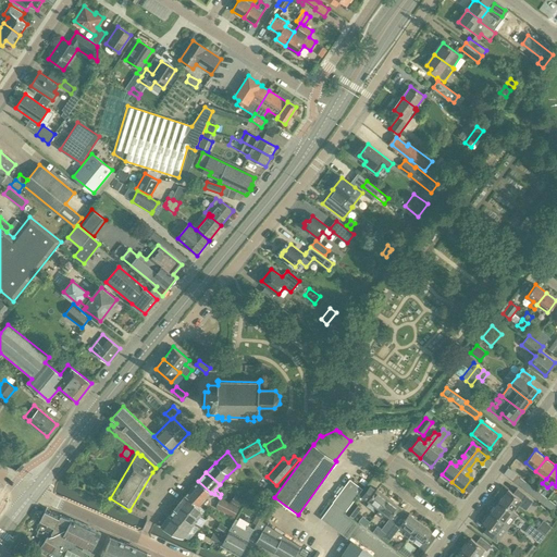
[(522,487),(527,483),(518,477),(514,481),(522,487)]
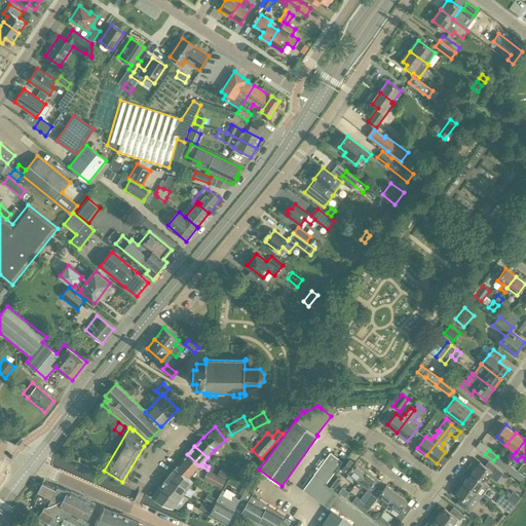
[(381,525),(382,525),(366,513),(361,509),(352,502),(351,502),(339,493),(338,494),(333,490),(335,489),(327,483),(343,461),(331,452),(314,474),(303,489),(332,511),(322,525),(381,525)]
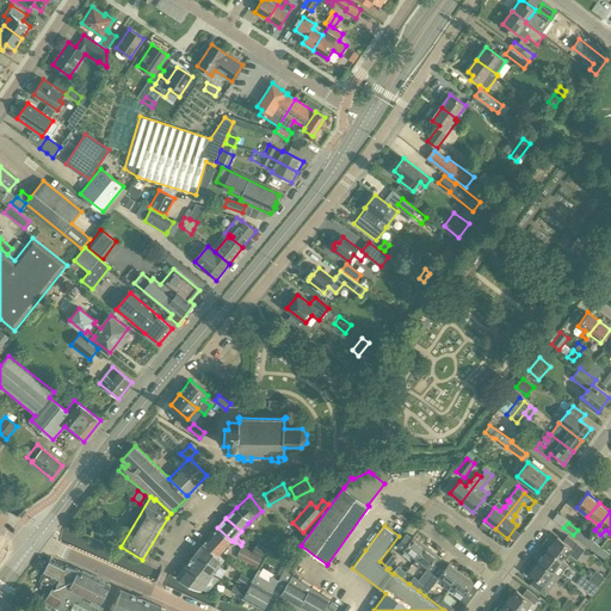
[(203,543),(218,555),(232,541),(217,528),(203,543)]
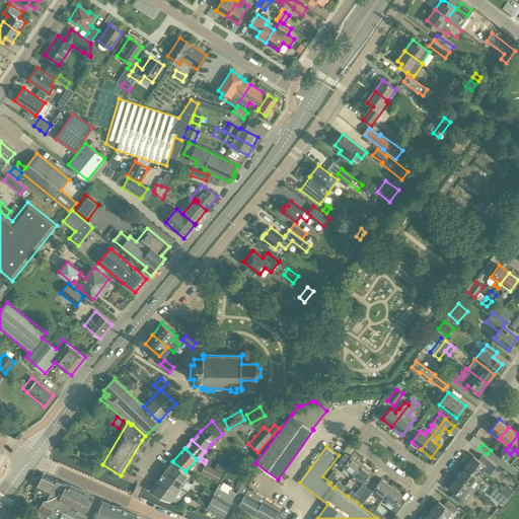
[(487,454),(497,462),(500,457),(491,450),(487,454)]
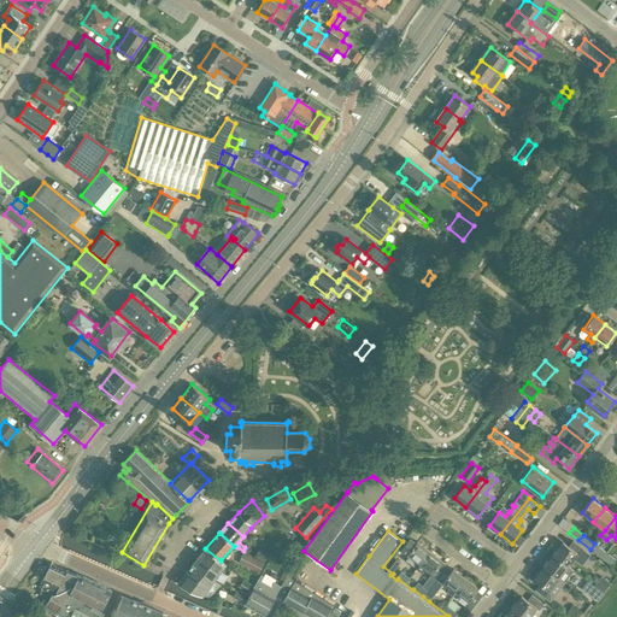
[(401,550),(410,556),(406,560),(417,569),(430,551),(417,541),(416,542),(410,538),(401,550)]
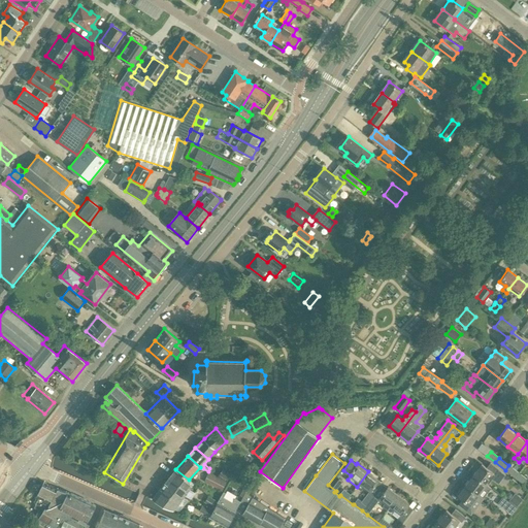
[(487,485),(491,479),(499,484),(505,474),(500,471),(501,470),(490,462),(487,467),(482,463),(473,474),(487,485)]
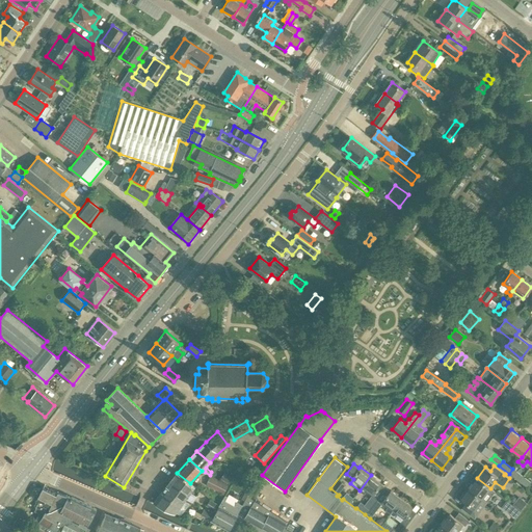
[(509,474),(519,481),(523,476),(512,469),(509,474)]
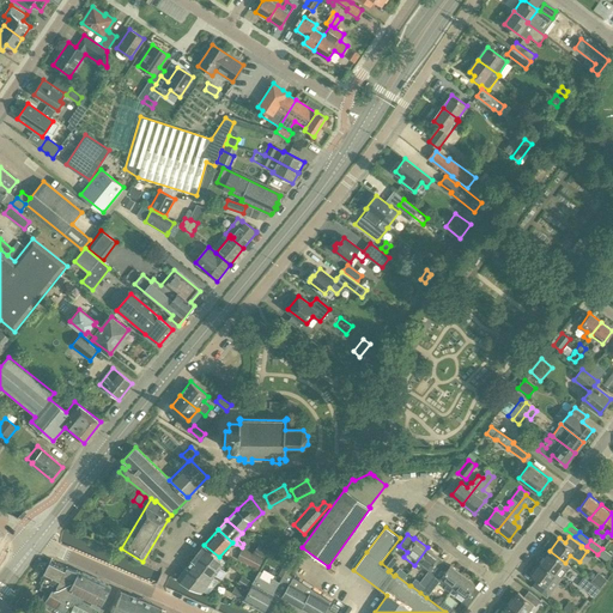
[(262,560),(242,550),(243,548),(242,547),(236,544),(234,548),(232,548),(232,550),(235,551),(241,552),(238,559),(258,569),(262,560)]
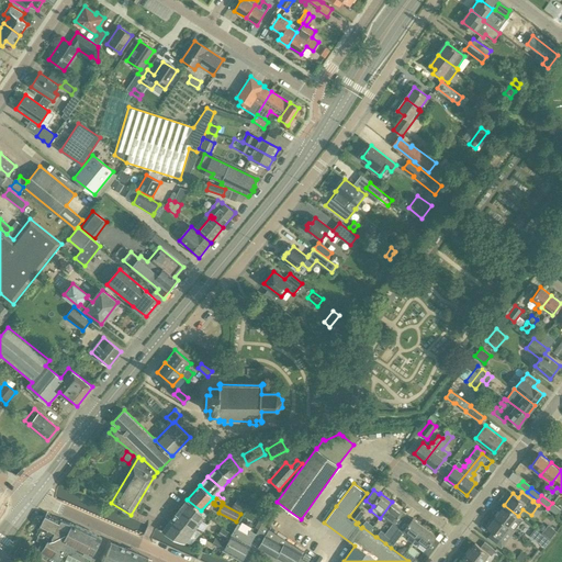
[(205,514),(201,510),(187,499),(181,507),(201,520),(205,514)]
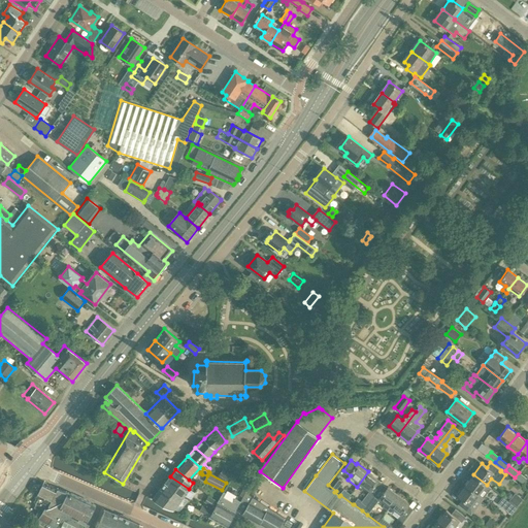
[(232,475),(223,469),(219,474),(228,481),(232,475)]
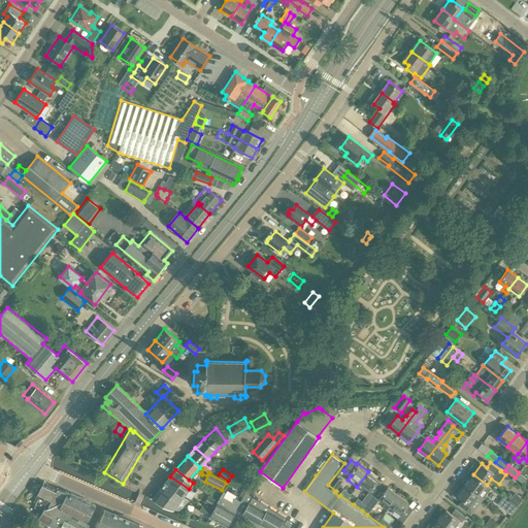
[(361,490),(364,486),(370,490),(378,480),(368,471),(357,487),(361,490)]
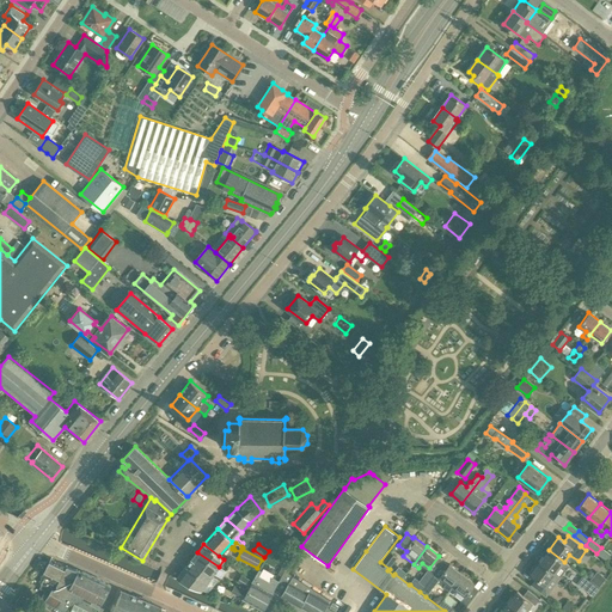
[(601,548),(597,554),(607,561),(611,556),(601,548)]
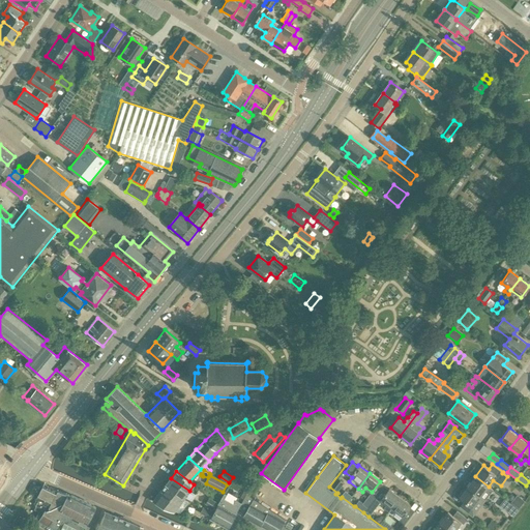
[(337,476),(329,487),(337,493),(345,482),(337,476)]
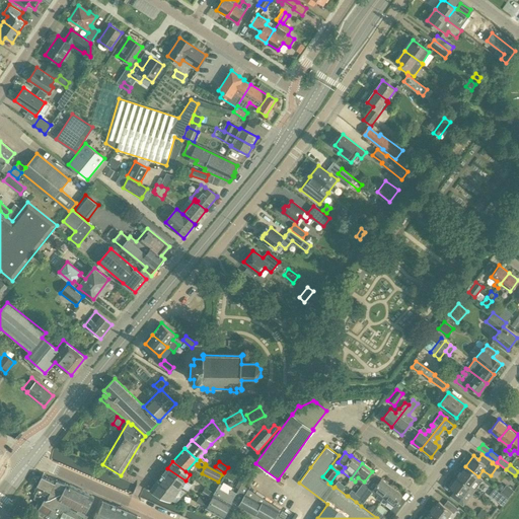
[(470,487),(470,486),(475,490),(483,479),(478,476),(465,466),(457,476),(470,487)]
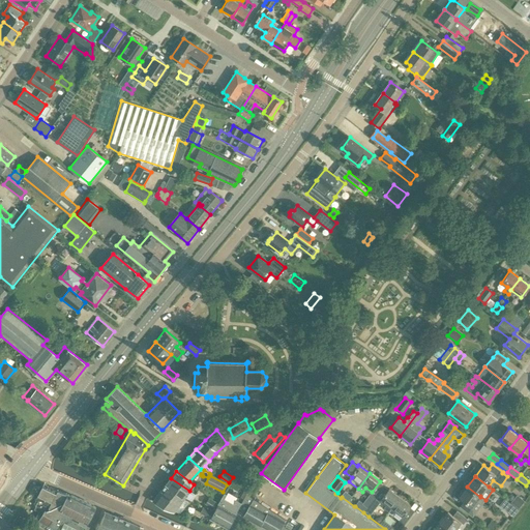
[(171,478),(166,484),(184,499),(185,498),(189,491),(171,478)]
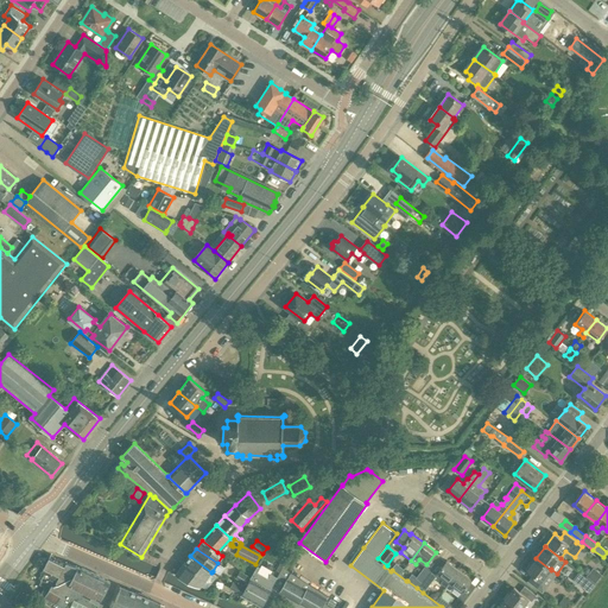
[(94,607),(97,603),(99,603),(111,582),(82,569),(65,563),(50,556),(39,577),(40,580),(42,581),(39,584),(44,587),(43,590),(38,600),(50,607),(52,602),(62,607),(94,607)]
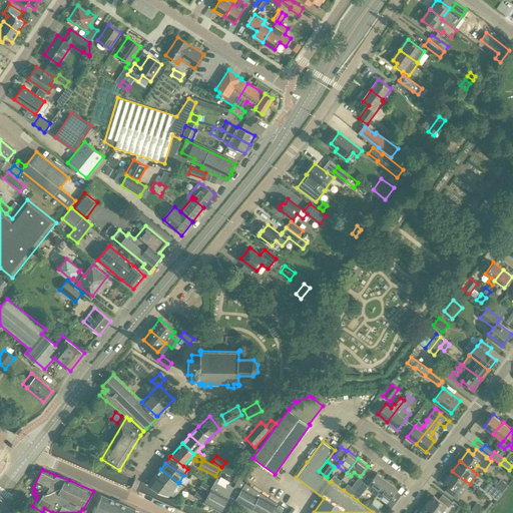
[(178,483),(160,469),(148,484),(169,495),(178,483)]
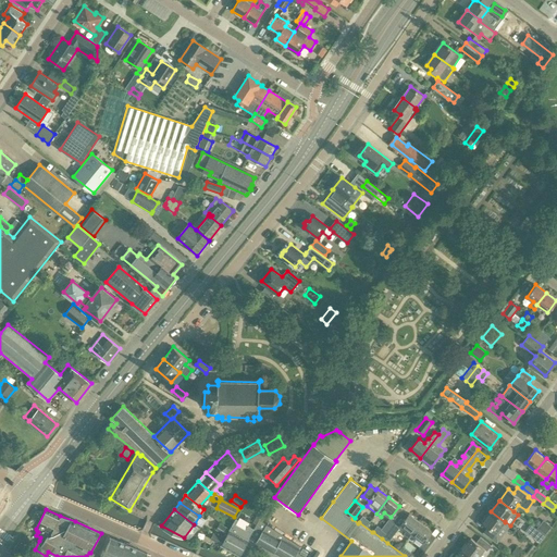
[(483,522),(487,525),(483,532),(495,541),(499,534),(497,532),(502,527),(507,530),(510,525),(505,521),(505,522),(491,511),(483,522)]
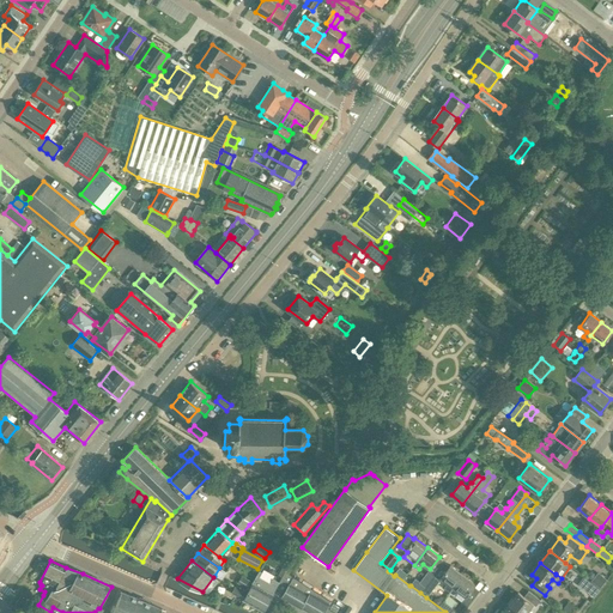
[(444,588),(450,592),(450,593),(463,575),(450,565),(441,578),(448,583),(444,588)]
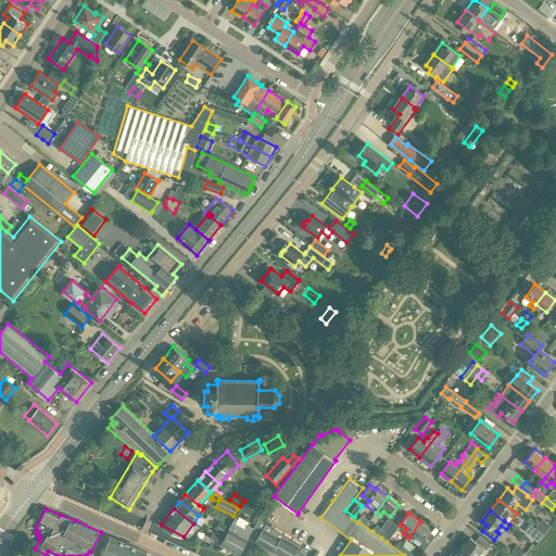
[(222,544),(222,545),(239,554),(251,532),(258,536),(257,539),(258,543),(274,552),(274,551),(282,555),(293,555),(300,545),(302,543),(260,517),(254,527),(236,517),(230,529),(225,538),(224,539),(225,539),(222,544)]
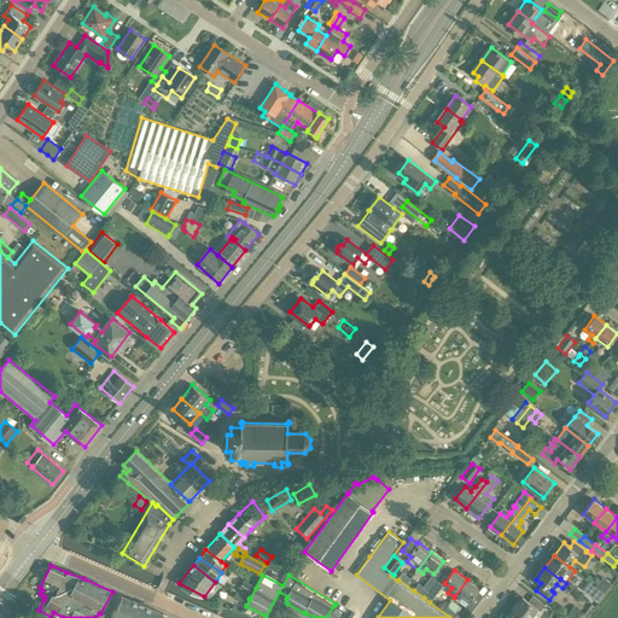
[(419,583),(414,590),(424,598),(437,581),(431,576),(424,587),(419,583)]
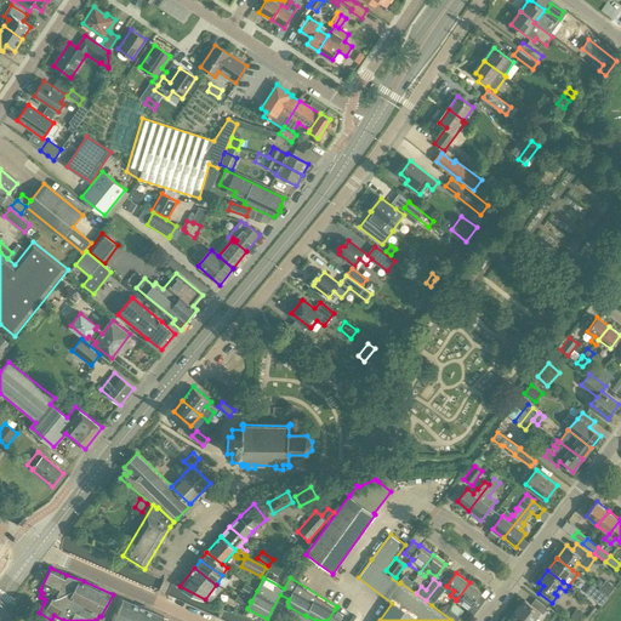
[(465,599),(472,604),(466,611),(472,616),(486,598),(480,593),(482,592),(469,582),(456,600),(457,602),(463,600),(465,599)]
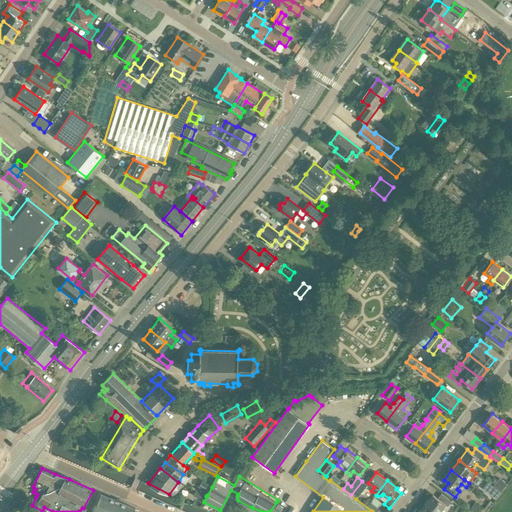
[(367,484),(362,481),(351,495),(356,499),(367,484)]
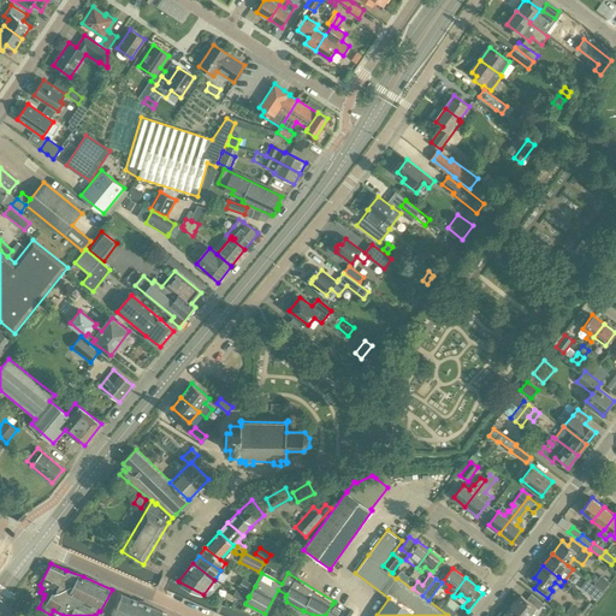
[(242,592),(249,596),(255,586),(243,580),(240,586),(243,588),(242,592)]
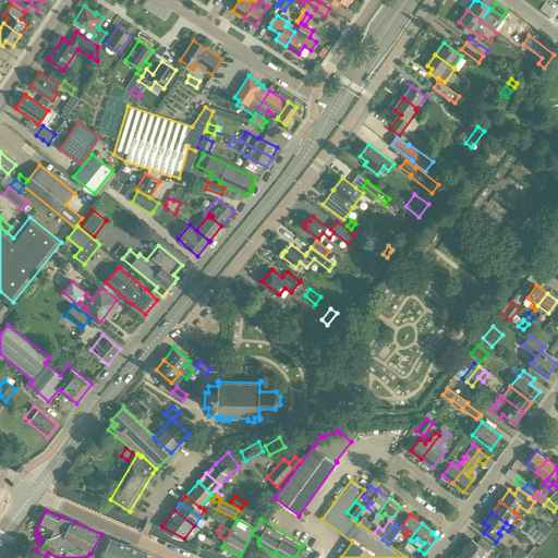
[(543,533),(538,530),(533,537),(536,541),(543,533)]
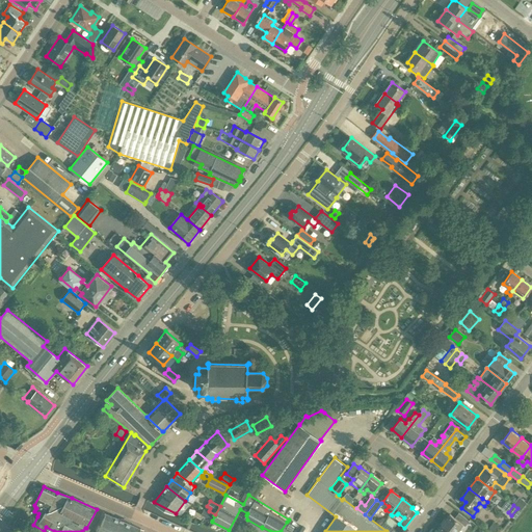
[(206,517),(212,521),(215,515),(214,515),(209,512),(204,510),(202,515),(206,517)]
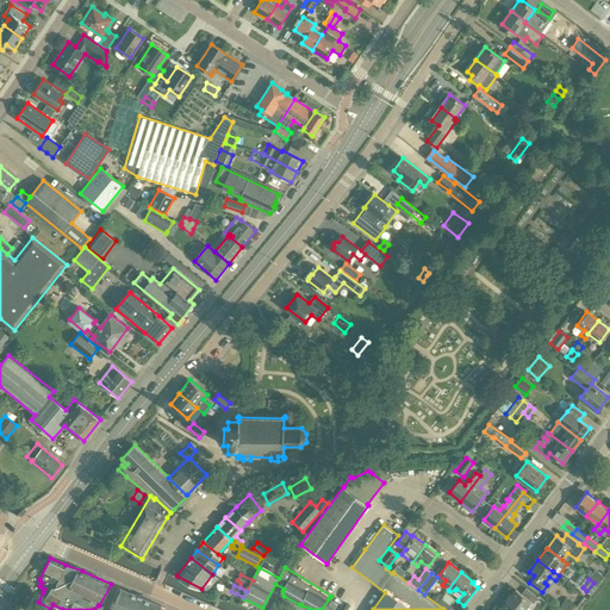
[(516,590),(506,602),(517,609),(523,609),(530,601),(534,603),(537,597),(526,587),(522,593),(516,590)]
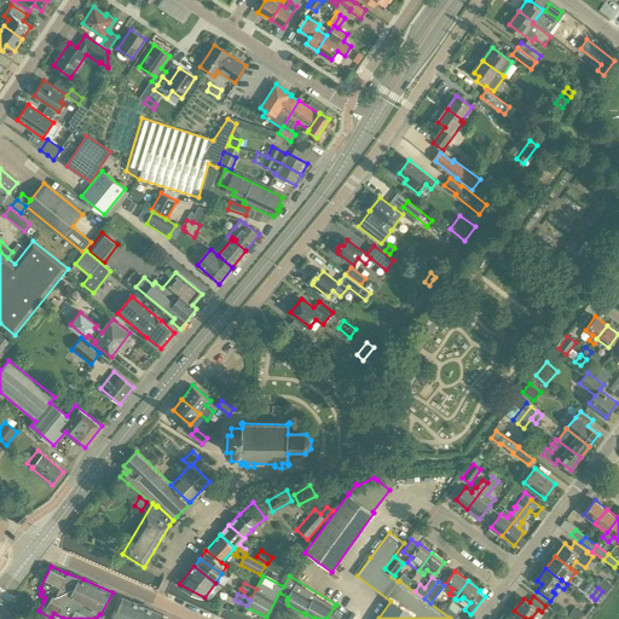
[(126,618),(134,602),(122,597),(113,618),(126,618)]
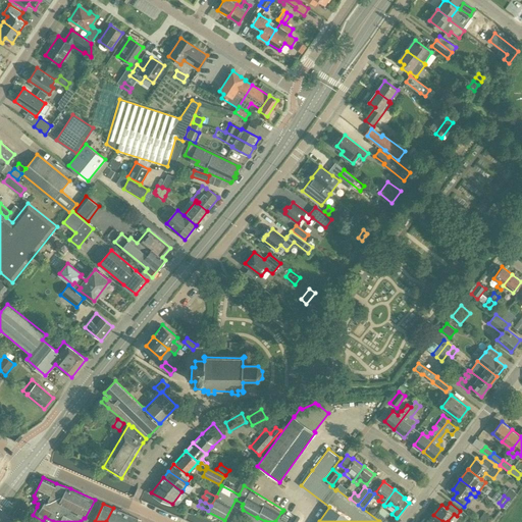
[(136,521),(138,519),(113,508),(106,521),(136,521)]
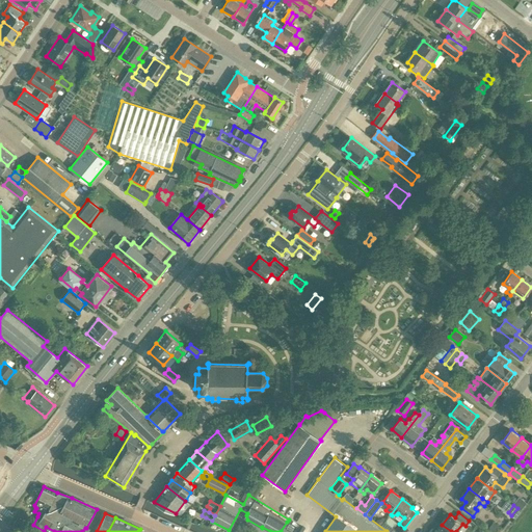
[(380,527),(387,531),(392,531),(395,529),(384,522),(380,527)]
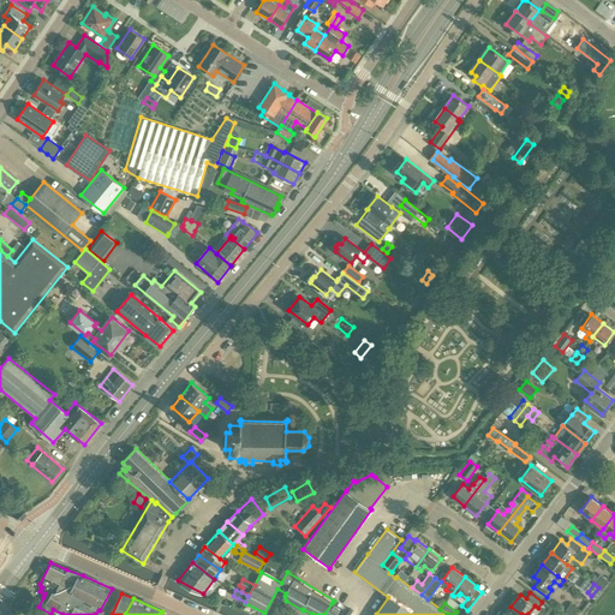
[(565,611),(569,614),(574,614),(579,609),(572,603),(565,611)]
